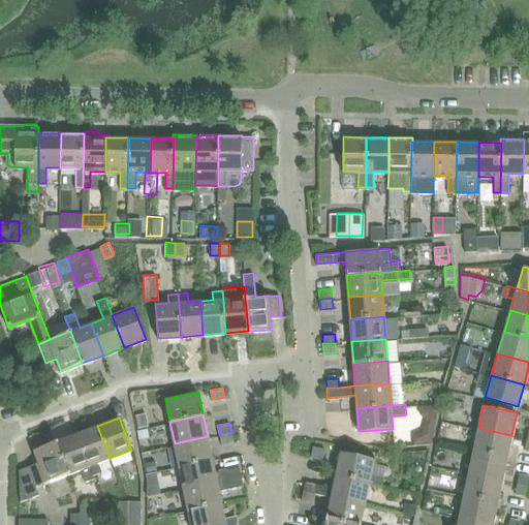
[(329,424),(330,433),(342,432),(341,423),(329,424)]
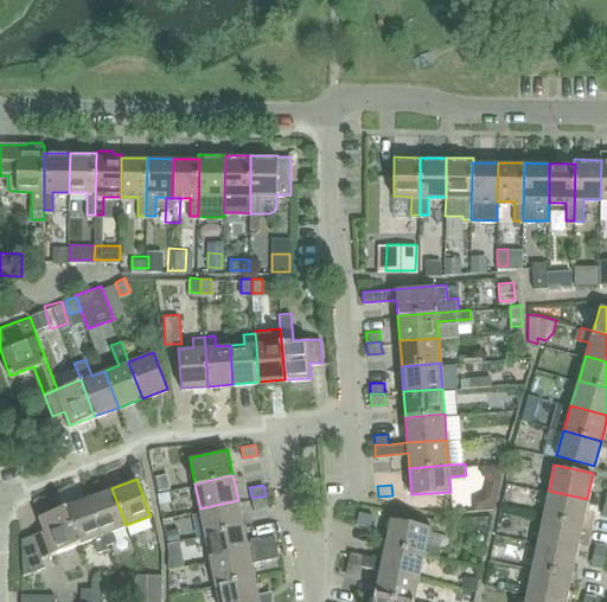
[(88,497),(106,544),(115,540),(112,530),(126,525),(112,488),(88,497)]
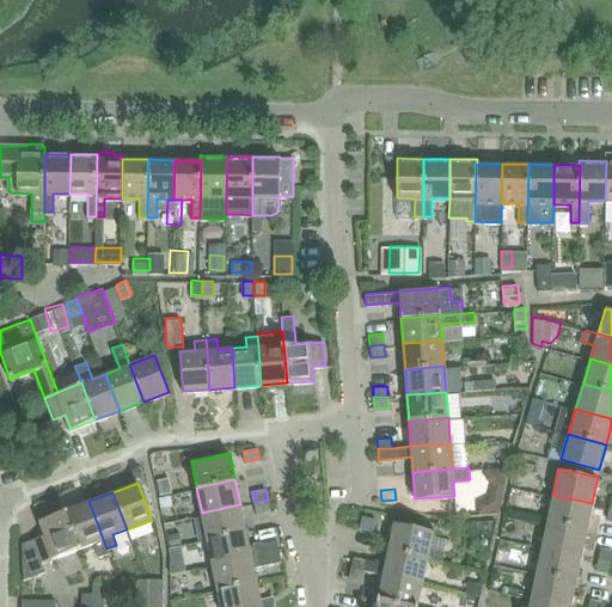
[(554,495),(548,521),(586,528),(592,503),(554,495)]
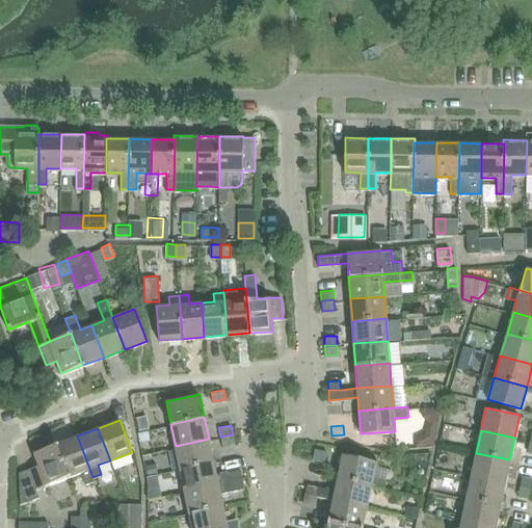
[(233,434),(220,437),(222,446),(235,443),(233,434)]
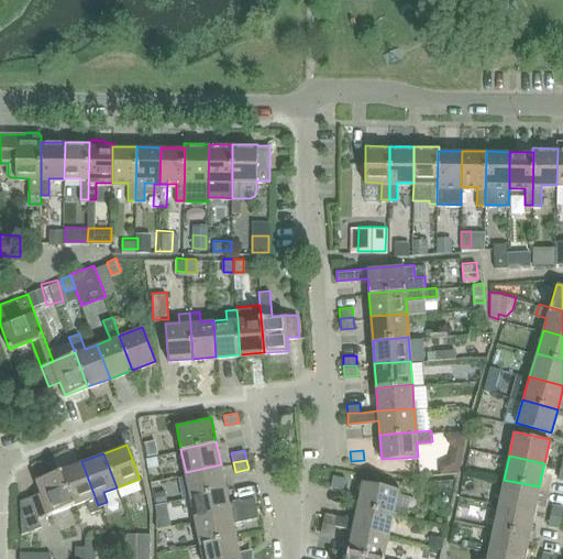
[(73,504),(87,499),(91,511),(99,508),(98,505),(81,461),(59,470),(73,504)]
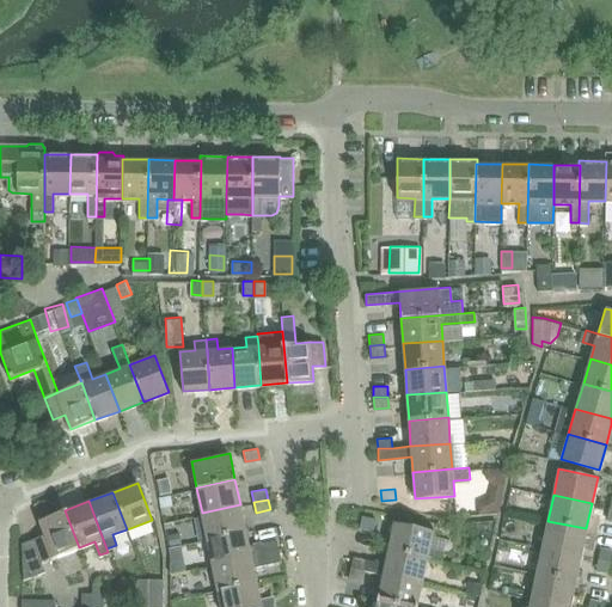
[(202,513),(207,538),(245,529),(240,504),(202,513)]
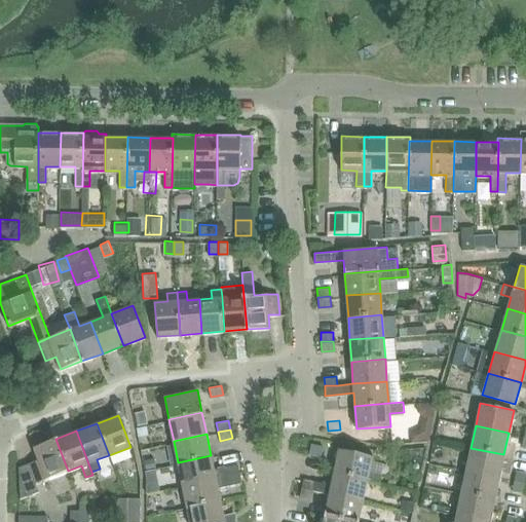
[(38,490),(35,482),(46,478),(46,479),(68,471),(55,439),(34,447),(39,458),(19,467),(20,497),(38,490)]
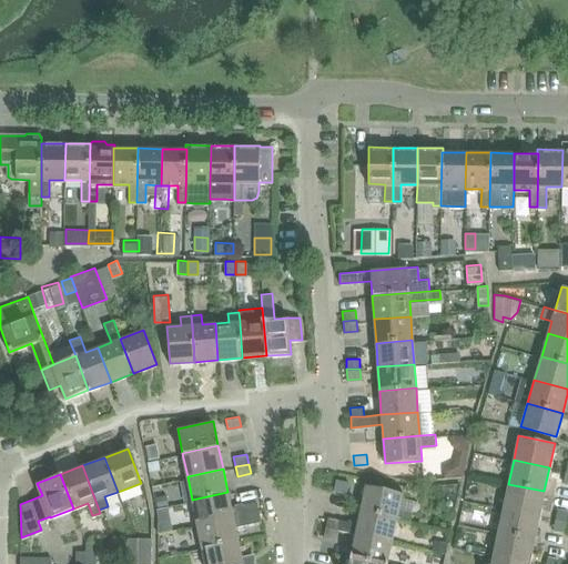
[(333,489),(346,492),(348,482),(335,479),(333,489)]
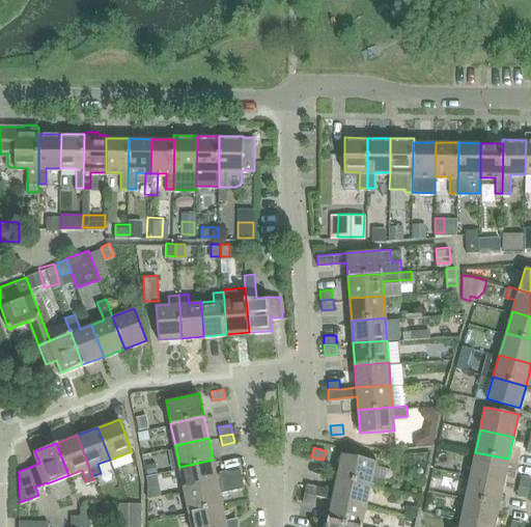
[(475,452),(471,474),(504,481),(508,459),(475,452)]
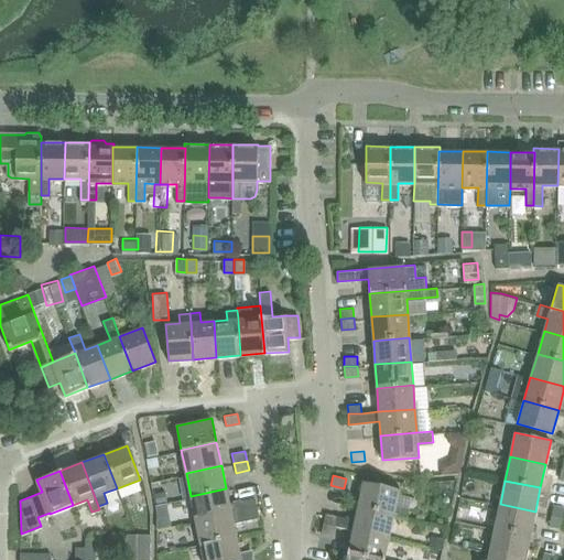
[(399,490),(364,482),(358,505),(393,513),(407,516),(409,507),(396,504),(399,490)]
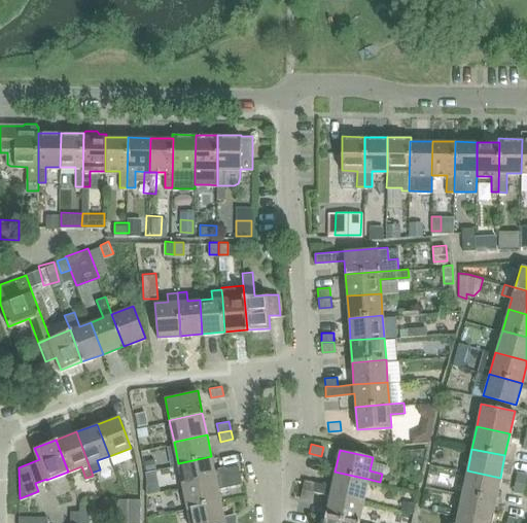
[(178,463),(182,485),(240,473),(238,463),(214,468),(211,456),(178,463)]
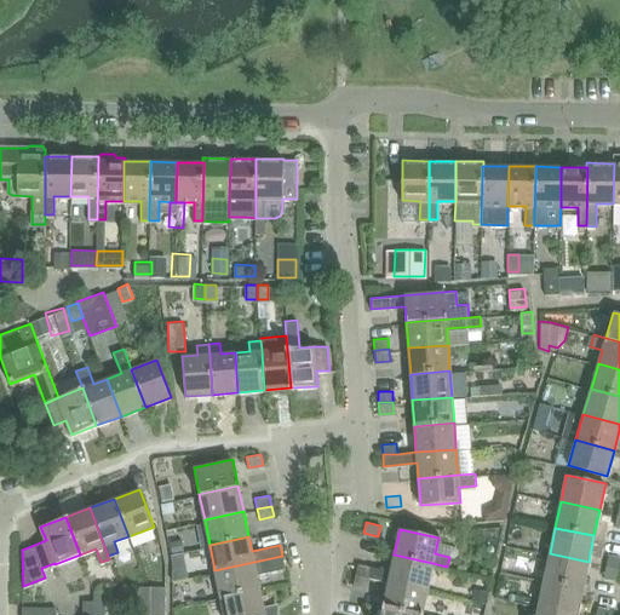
[(550,553),(544,579),(583,587),(589,562),(550,553)]
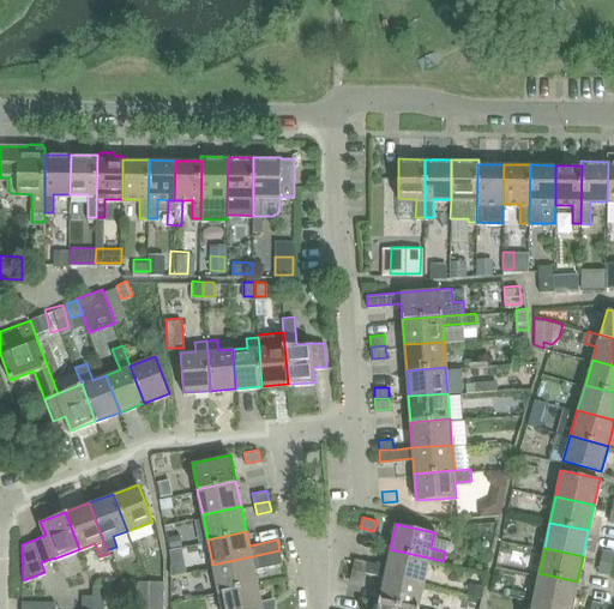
[(366,571),(385,576),(423,583),(428,558),(390,549),(386,565),(354,558),(351,568),(366,571)]
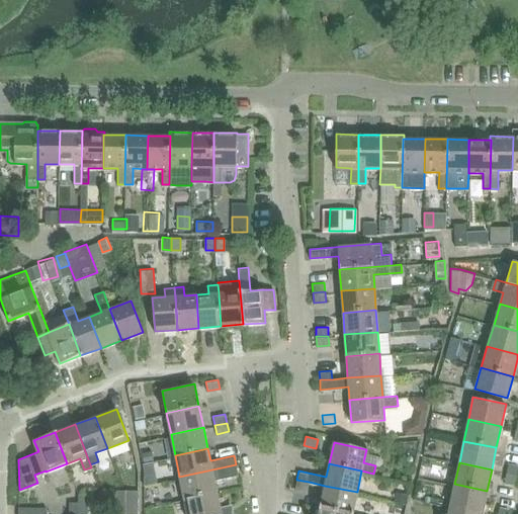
[(508,463),(506,473),(516,475),(517,465),(508,463)]
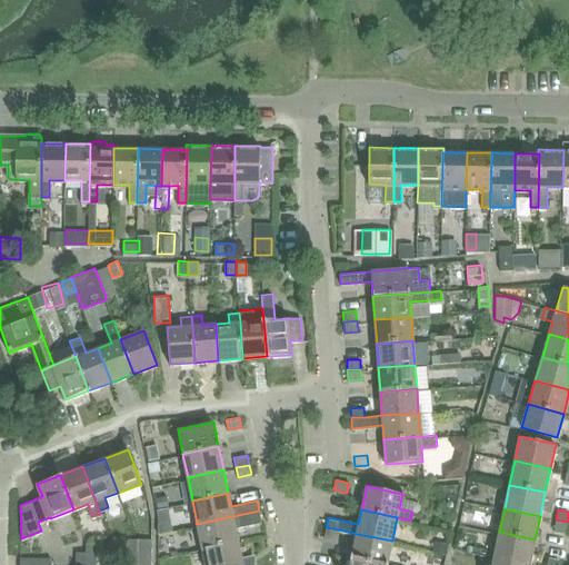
[(238,541),(235,526),(261,521),(259,511),(197,524),(202,548),(238,541)]
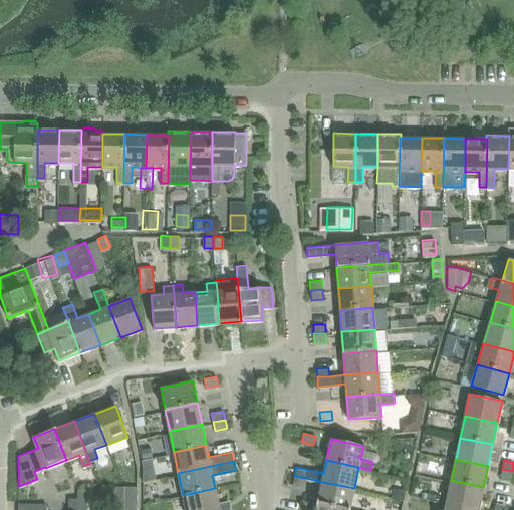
[(512,471),(502,469),(500,478),(510,480),(512,471)]
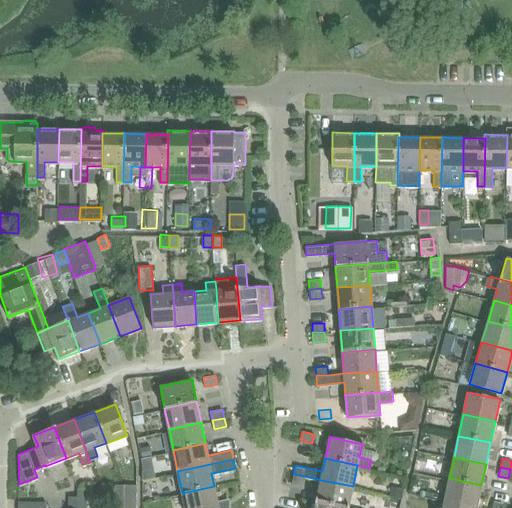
[(303,485),(305,476),(293,474),(291,483),(303,485)]
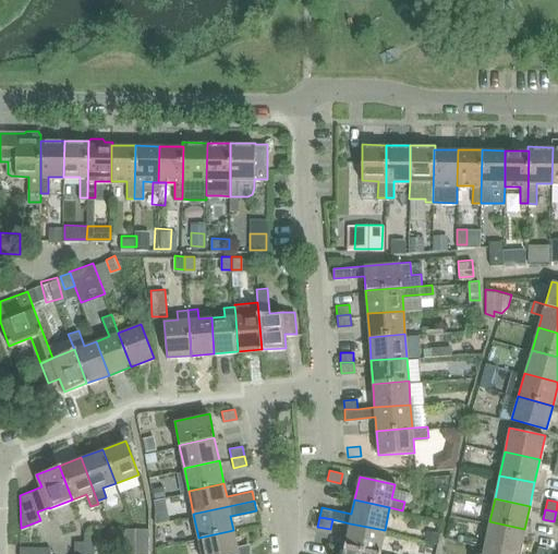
[(489,521),(485,544),(520,552),(524,529),(489,521)]
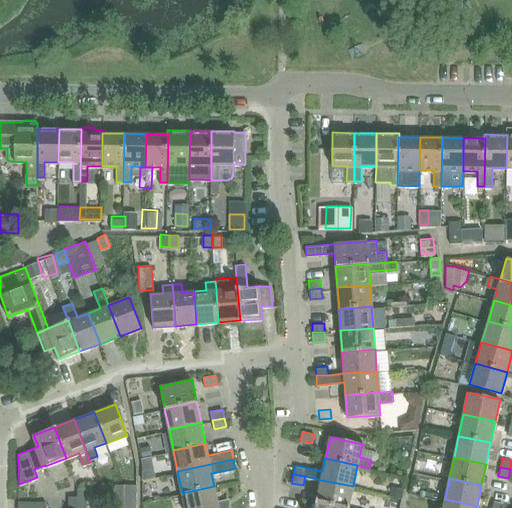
[(321,480),(316,501),(348,507),(353,486),(321,480)]
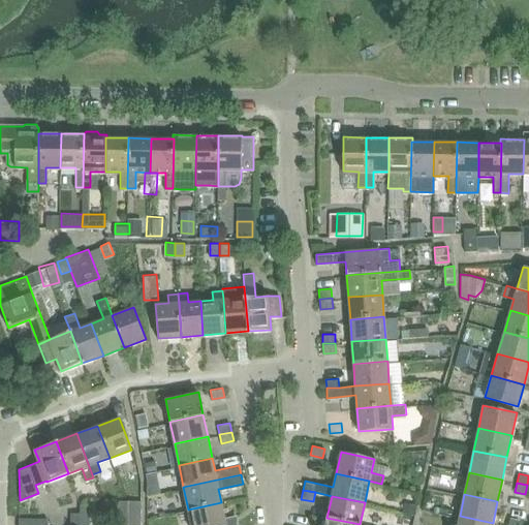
[(117,499),(117,524),(127,524),(127,499),(117,499)]
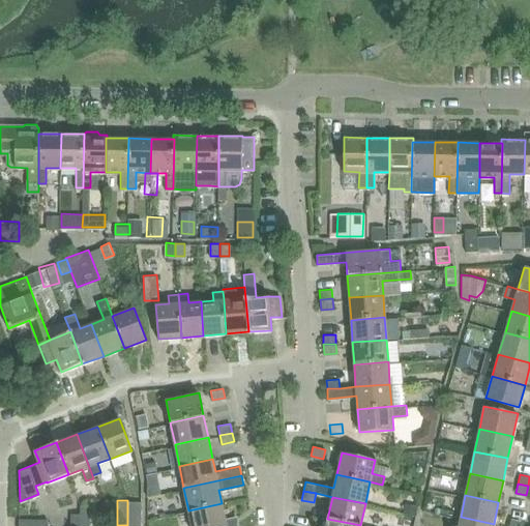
[(127,500),(127,525),(141,525),(141,500),(127,500)]
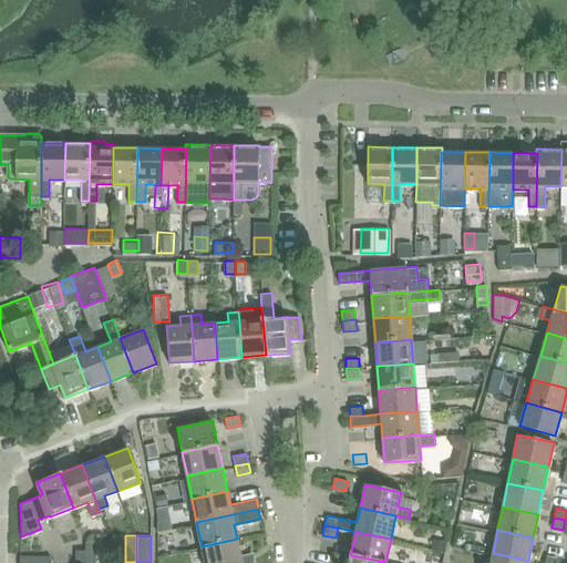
[(251,562),(249,552),(240,554),(237,539),(202,546),(205,562),(251,562)]
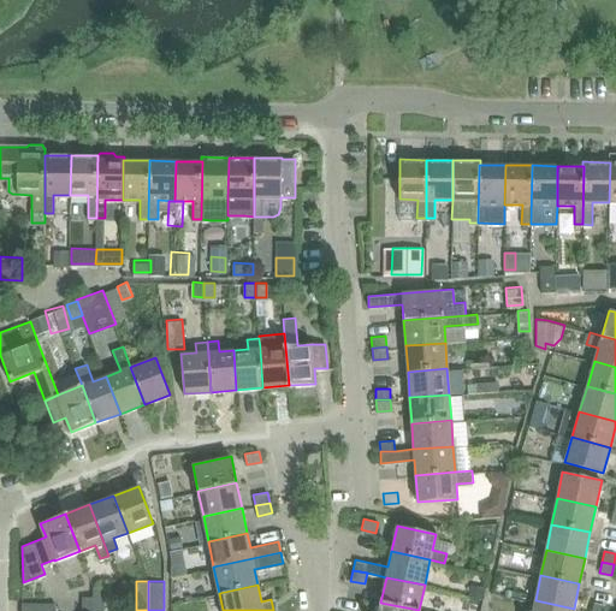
[(93,610),(93,595),(82,595),(82,610),(93,610)]
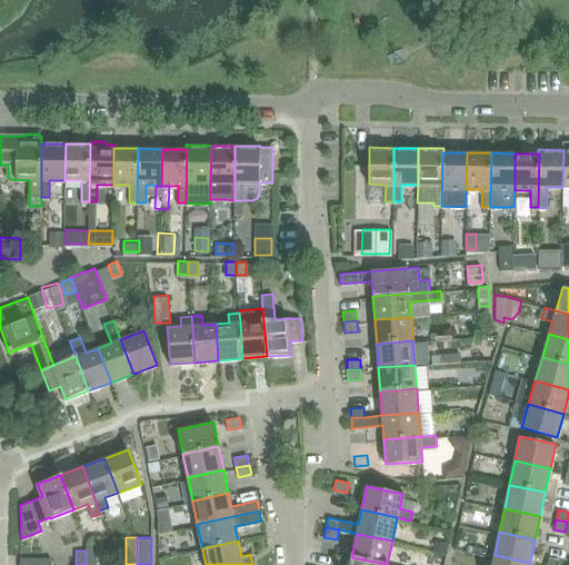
[(96,564),(96,551),(86,551),(86,564),(96,564)]
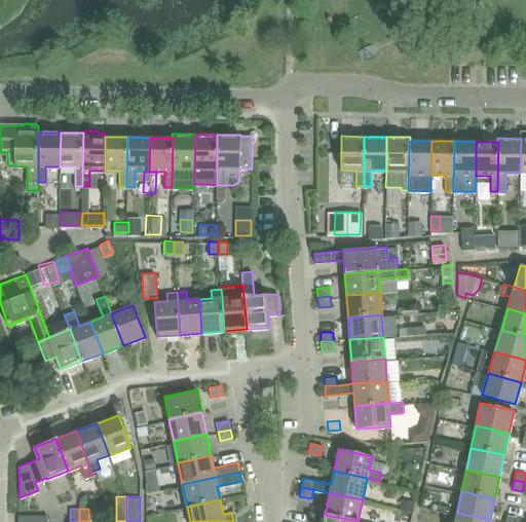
[(457,513),(454,521),(489,521),(490,520),(457,513)]
